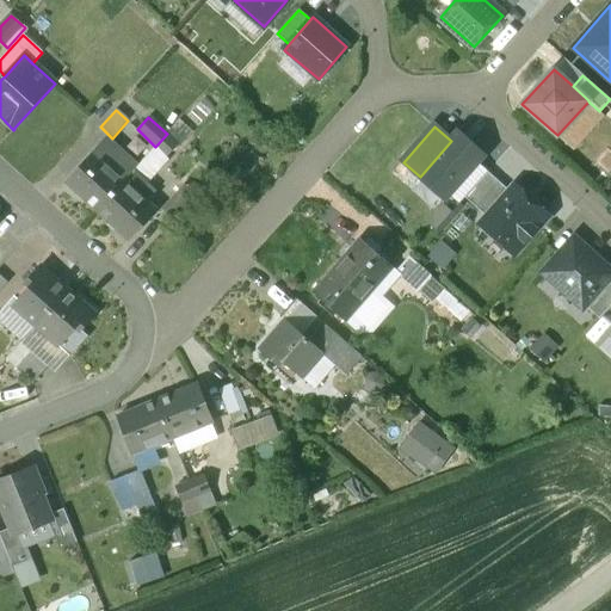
[(178,144),(167,134),(155,147),(167,156),(178,144)]
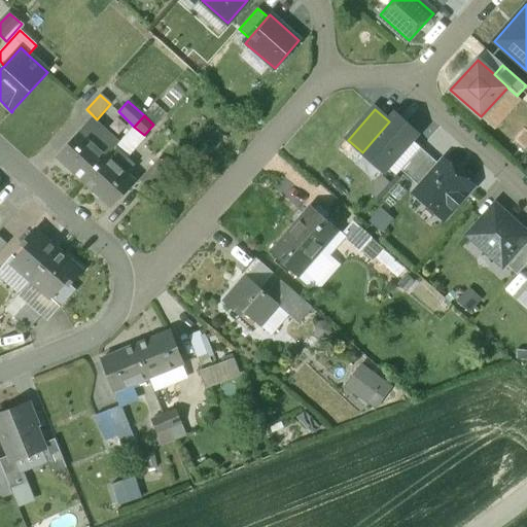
[(389,121),(362,152),(385,172),(418,134),(395,115),(389,121)]
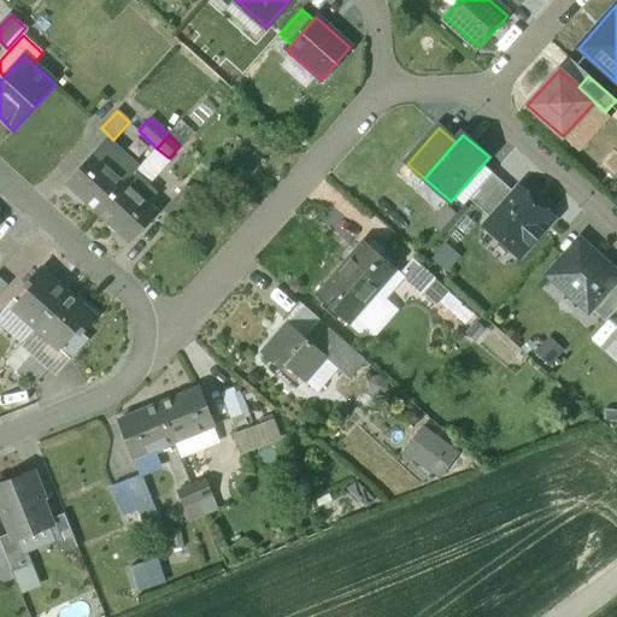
[(137,169),(112,146),(99,160),(125,183),(137,169)]
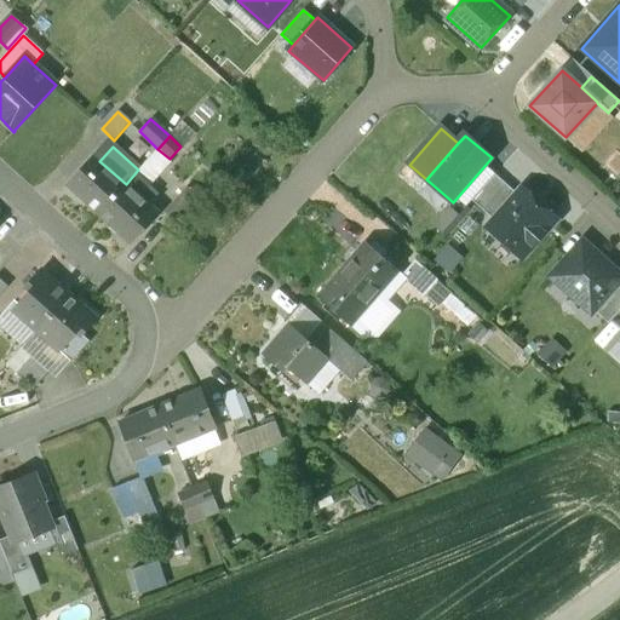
[(93,155),(67,184),(99,213),(126,184),(99,161),(93,155)]
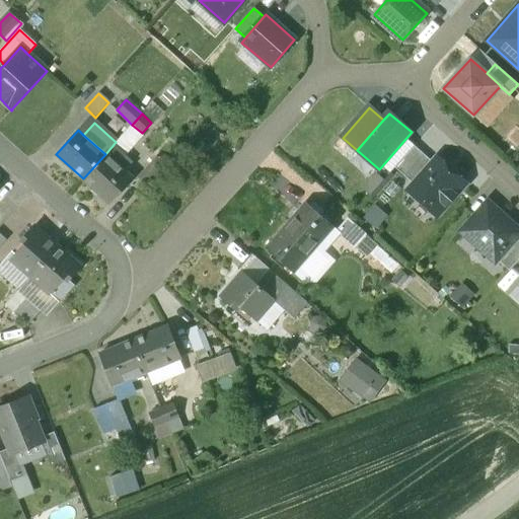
[(415,146),(394,167),(413,184),(433,162),(415,146)]
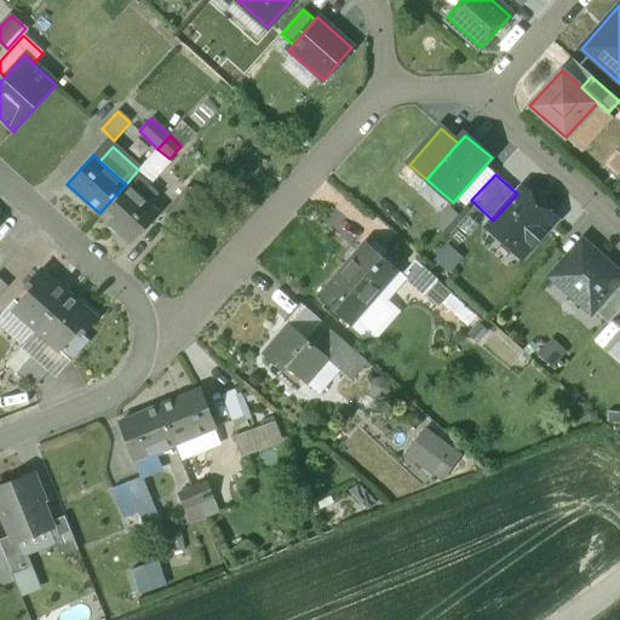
[(158,214),(126,184),(99,213),(131,244),(158,214)]
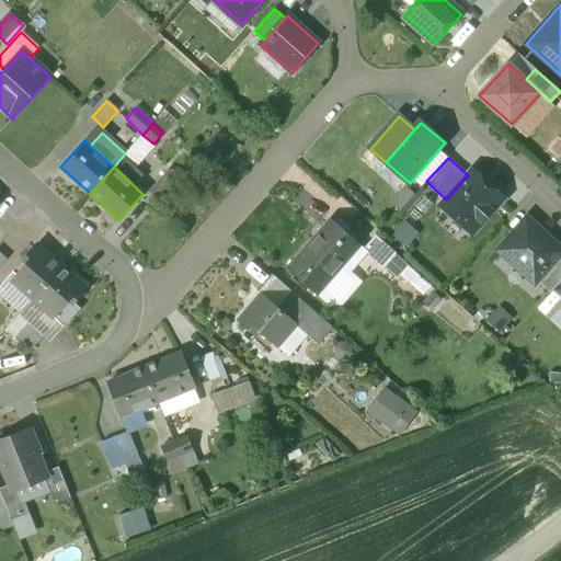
[(170,170),(149,193),(160,203),(181,180),(170,170)]
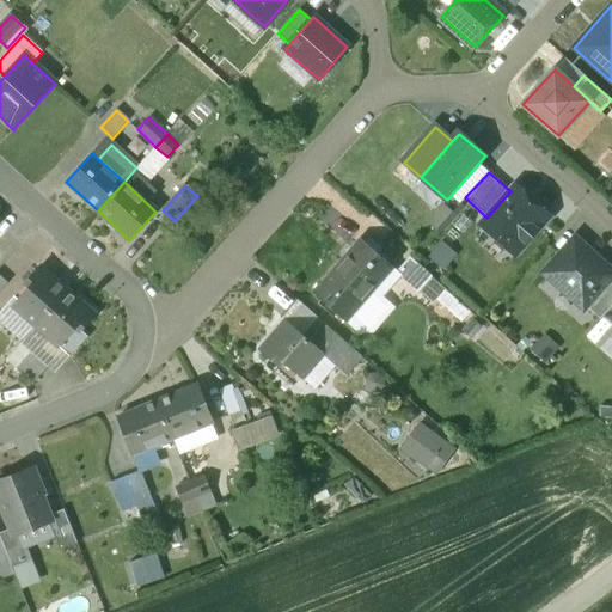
[(487,218),(484,221),(484,228),(510,252),(518,251),(550,215),(516,185),(510,191),(487,218)]
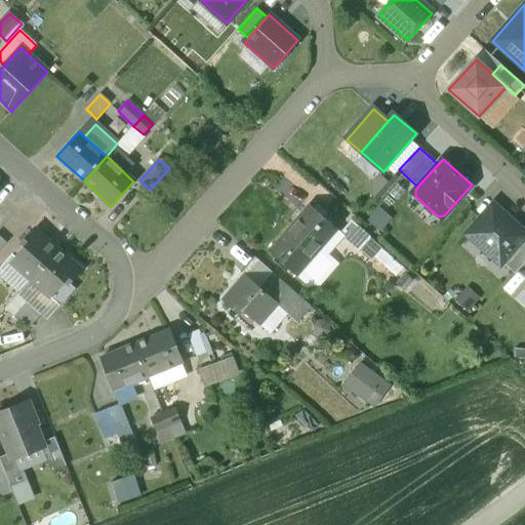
[(329,214),(317,203),(313,207),(325,218),(329,214)]
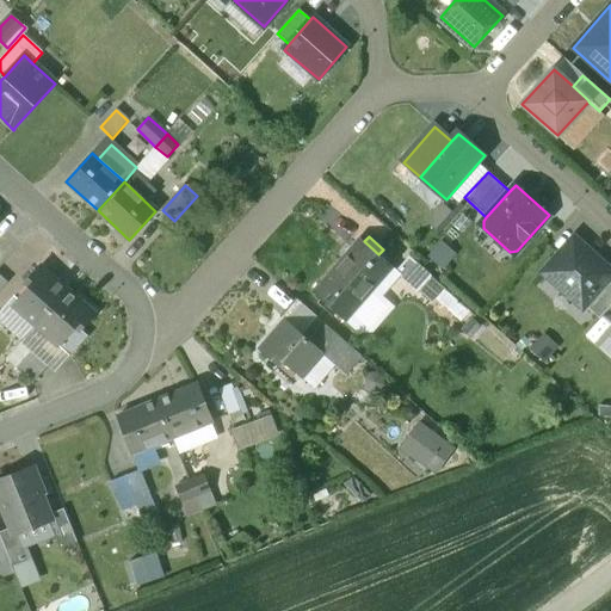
[(359,240),(314,291),(313,291),(313,292),(346,322),(346,321),(346,320),(392,269),(393,267),(364,241),(359,238),(358,239),(359,240)]
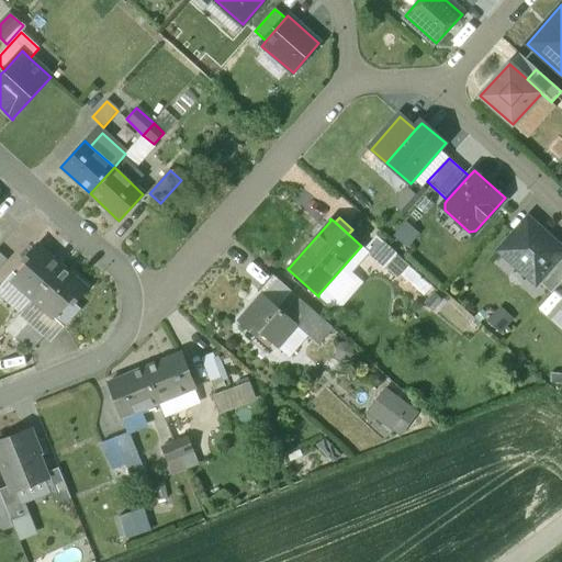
[(561,248),(528,218),(498,250),(536,284),(538,281),(561,255),(561,248)]
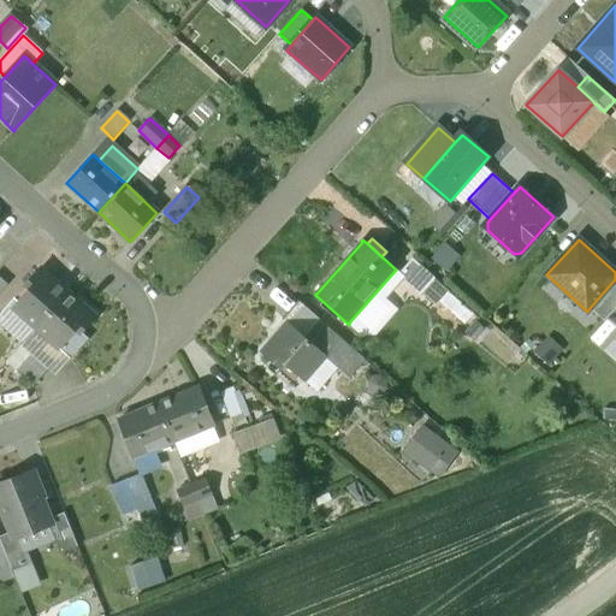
[(413,259),(398,274),(421,294),(434,278),(413,259)]
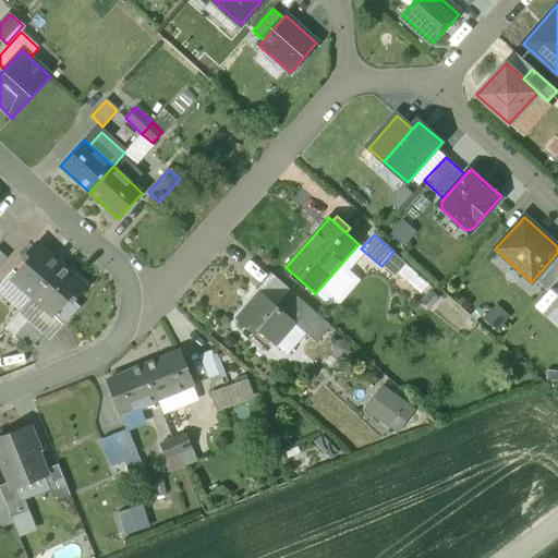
[(52,258),(36,243),(23,258),(27,263),(12,279),(33,298),(60,268),(51,261),(52,258)]
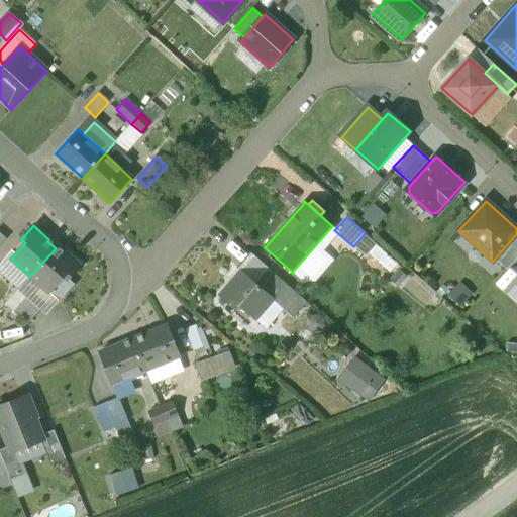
[(516,234),(495,259),(507,270),(516,259),(516,234)]
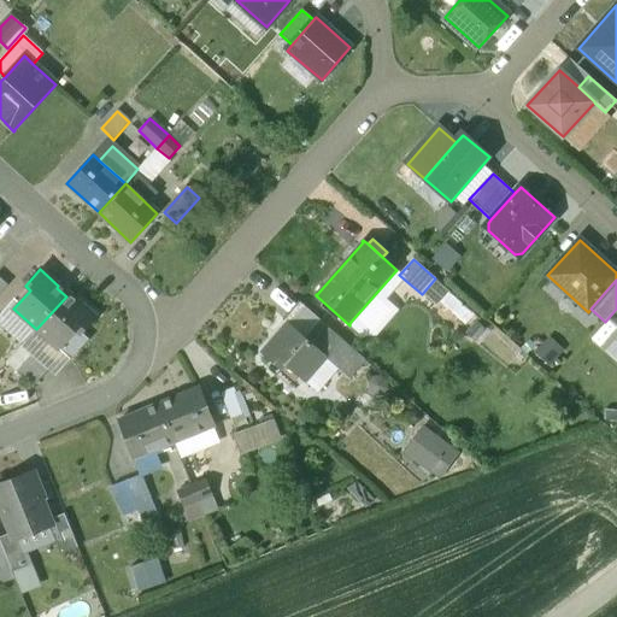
[(66,297),(36,329),(60,350),(77,331),(81,335),(82,334),(97,319),(77,303),(76,305),(66,297)]
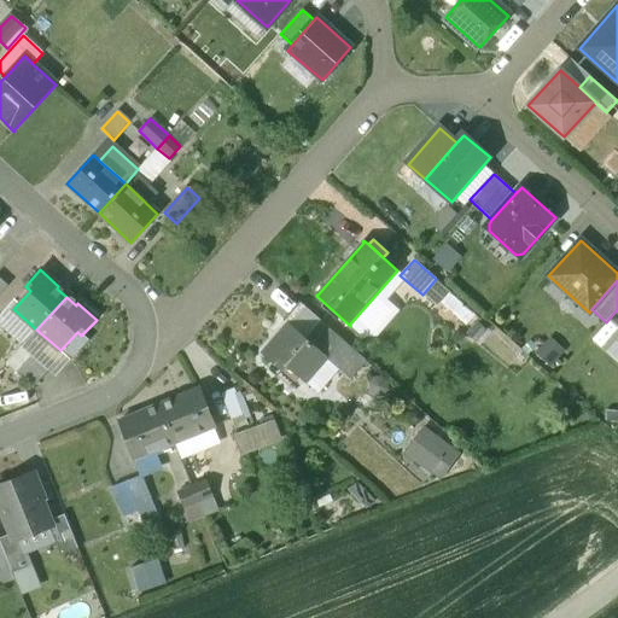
[(340,339),(321,321),(310,333),(331,350),(340,339)]
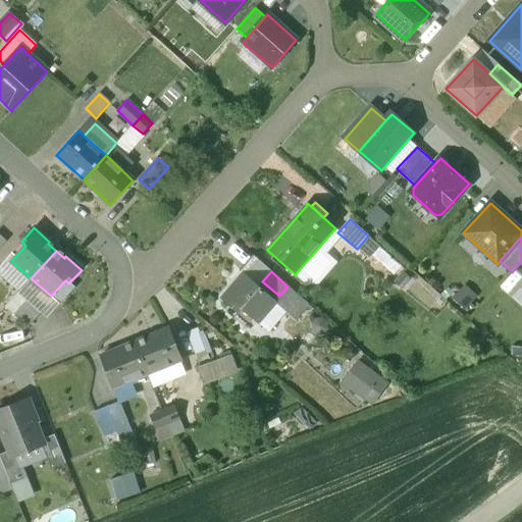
[(258,286),(245,274),(223,300),(238,312),(241,308),(257,322),(266,311),(274,301),(258,286)]
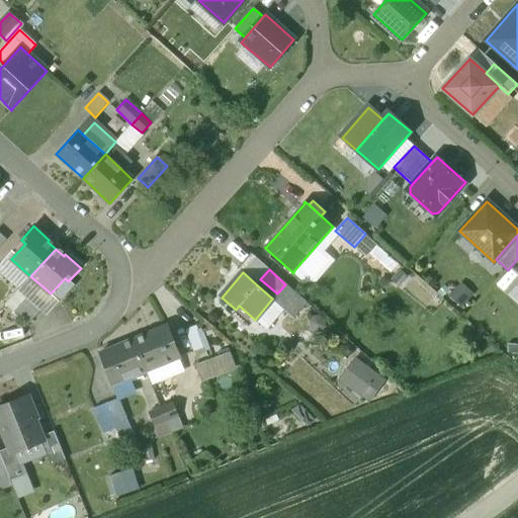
[(30,276),(18,290),(40,311),(46,316),(73,284),(69,280),(68,281),(65,278),(51,293),(30,276)]
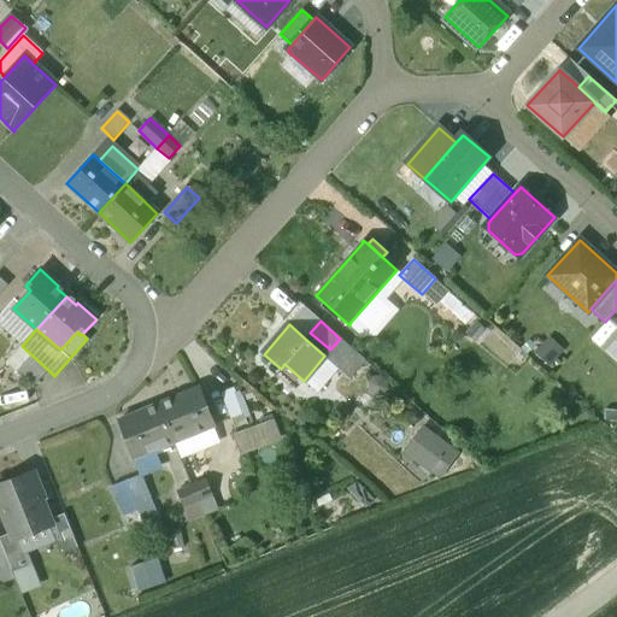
[(365,360),(340,339),(330,350),(310,333),(305,339),(324,356),(315,368),(319,372),(329,362),(350,378),(365,360)]
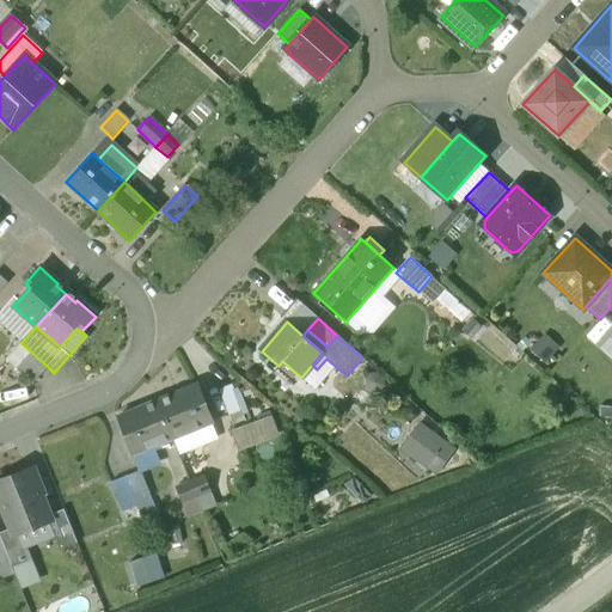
[(551,337),(536,348),(543,360),(558,349),(551,337)]
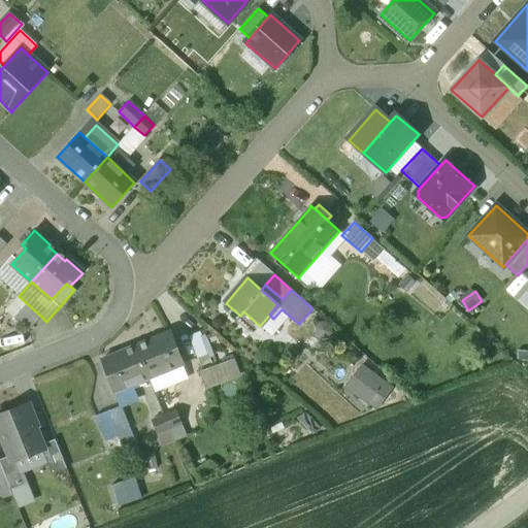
[(41,317),(19,296),(5,310),(29,331),(41,317)]
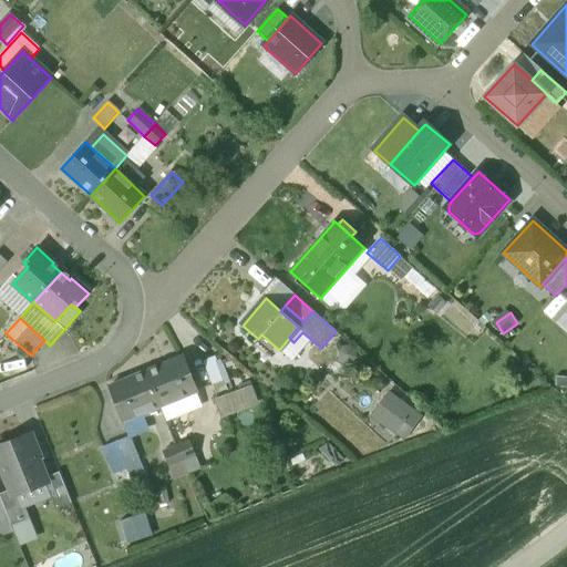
[(207,384),(225,379),(218,357),(200,363),(207,384)]
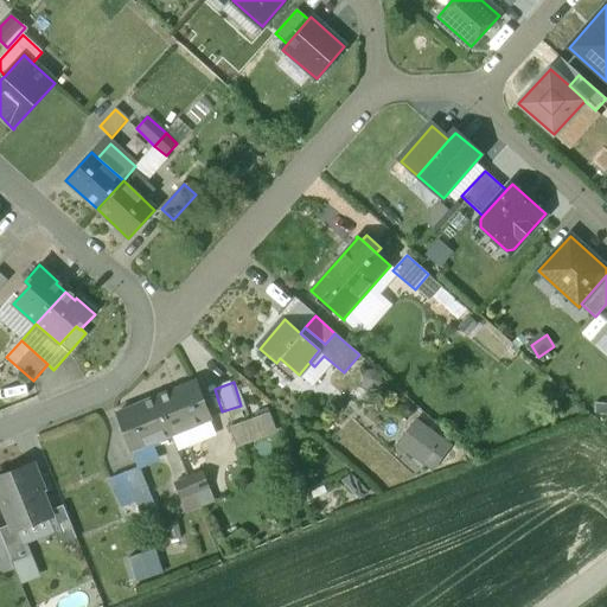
[(196,383),(155,398),(170,434),(210,417),(196,383)]
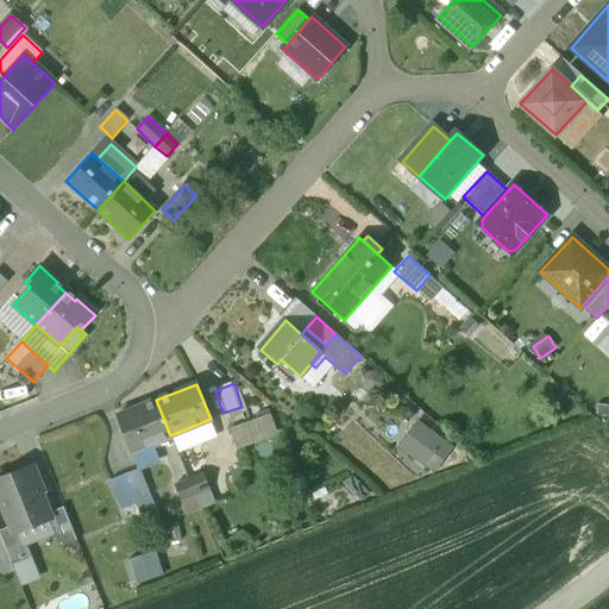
[(156,400),(117,416),(131,451),(170,435),(156,400)]
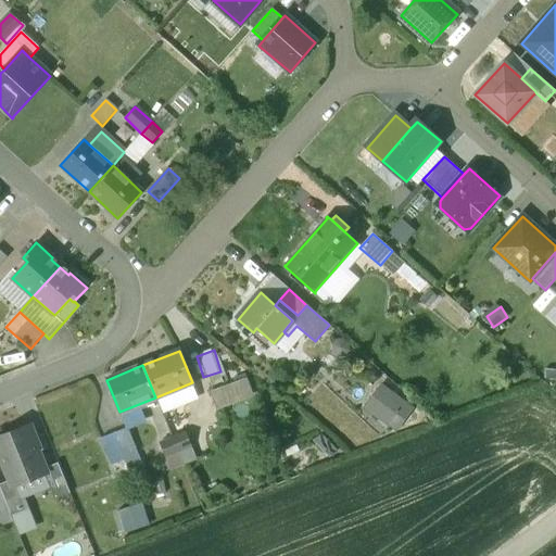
[(245,381),(210,393),(215,409),(252,397),(245,381)]
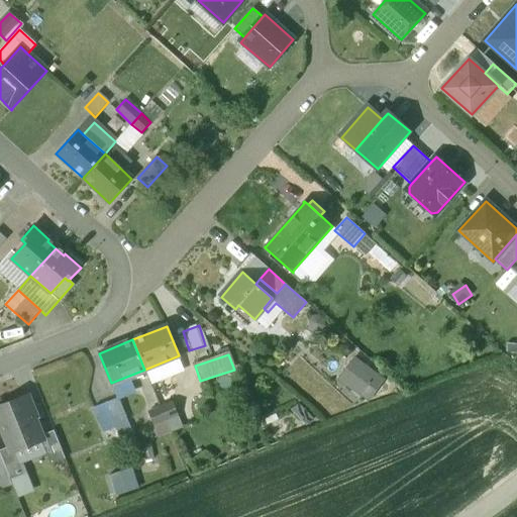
[(384,381),(353,358),(339,379),(362,395),(363,395),(370,400),(384,381)]
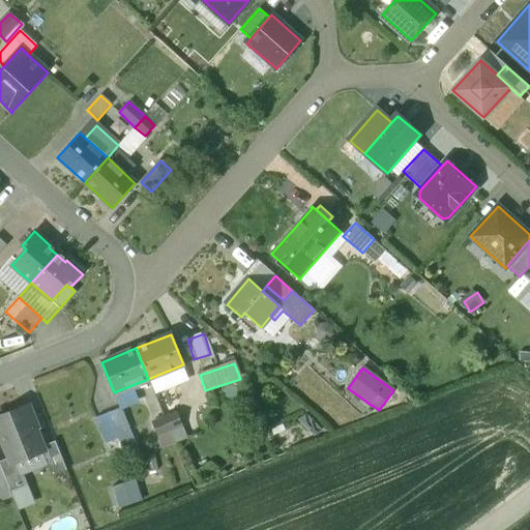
[(129,386),(114,392),(120,408),(121,408),(136,402),(129,386)]
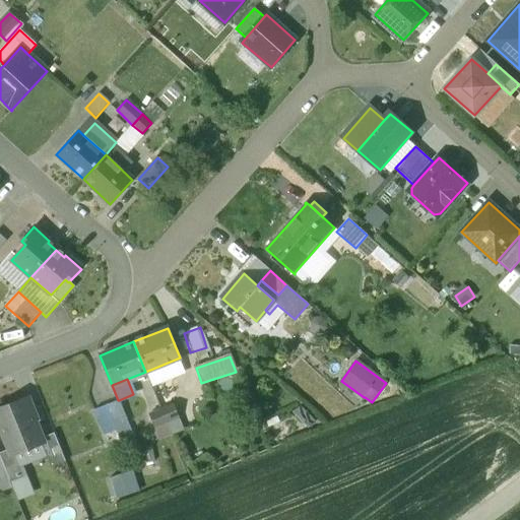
[(133,435),(119,400),(118,400),(93,410),(104,435),(116,430),(120,440),(131,435),(133,435)]
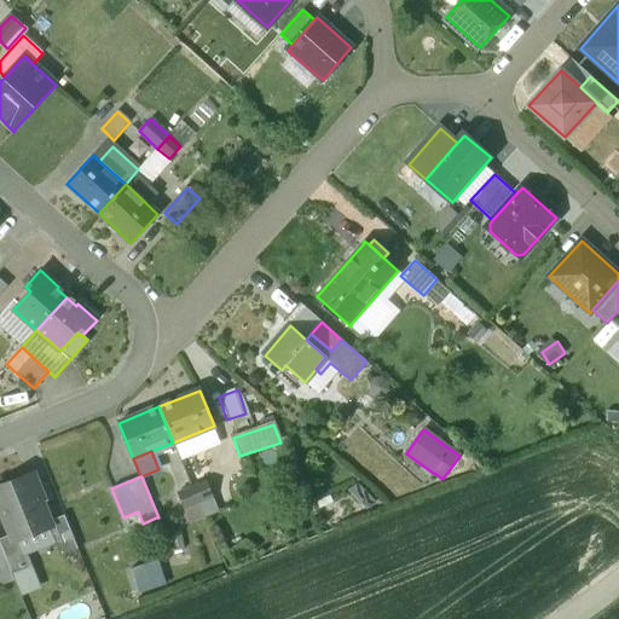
[(30,479),(0,490),(0,504),(12,534),(13,539),(15,539),(22,556),(55,543),(48,526),(50,525),(48,522),(30,479)]
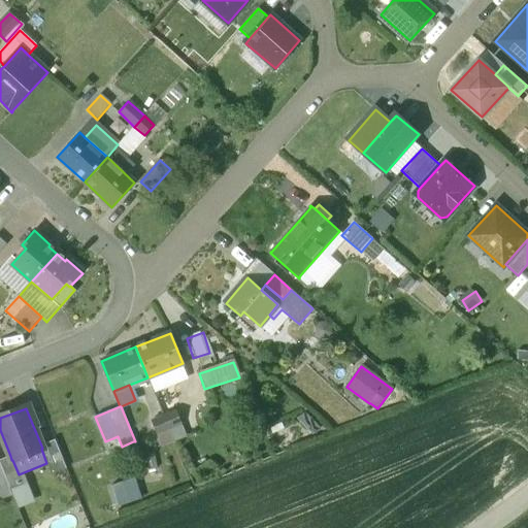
[(182,424),(176,410),(164,416),(169,429),(182,424)]
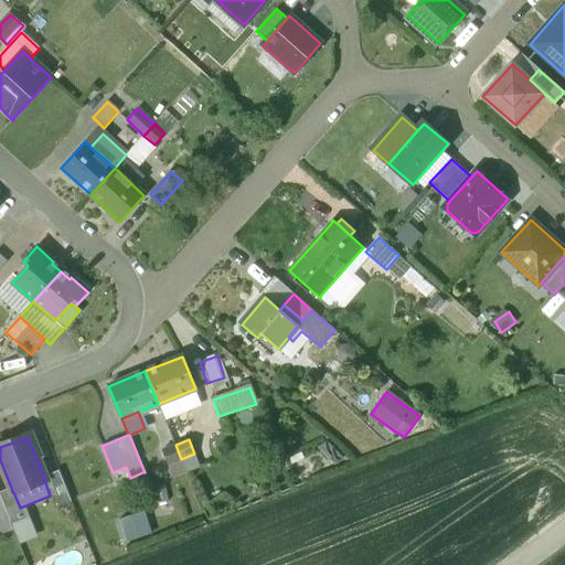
[(181,459),(176,445),(162,450),(168,465),(181,459)]
